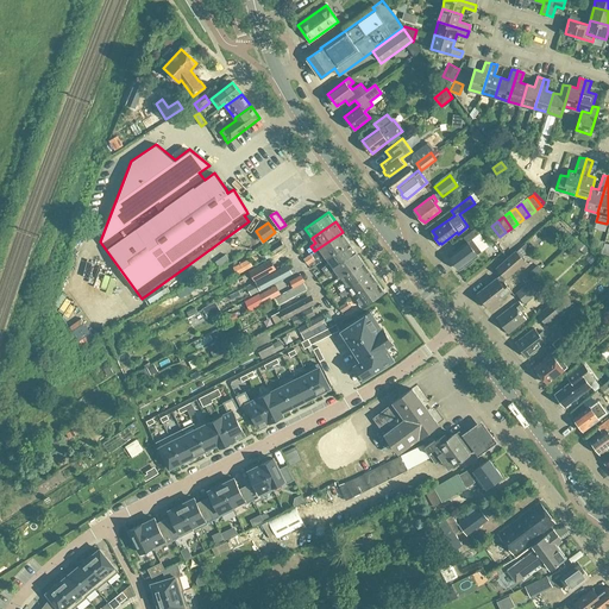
[(500,237),(491,226),(485,230),(494,242),(500,237)]
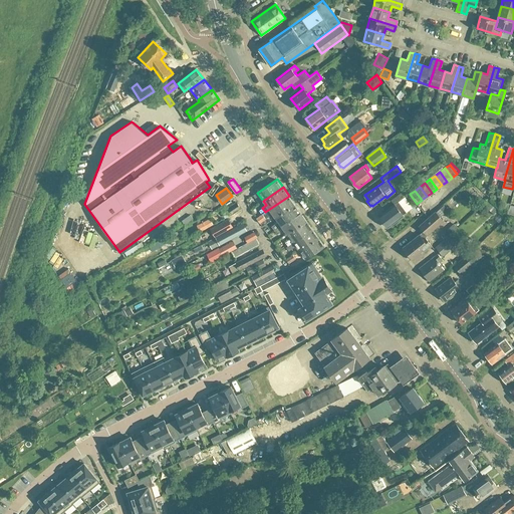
[(404,216),(403,215),(413,207),(402,193),(392,200),(395,204),(379,216),(389,227),(404,216)]
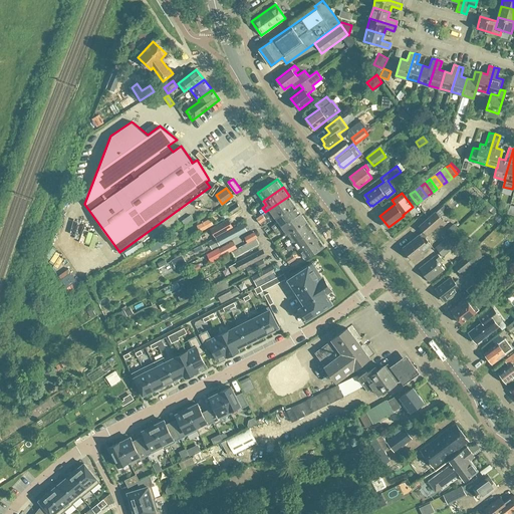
[(295,204),(289,196),(265,212),(262,214),(266,219),(273,214),(275,218),(295,204)]
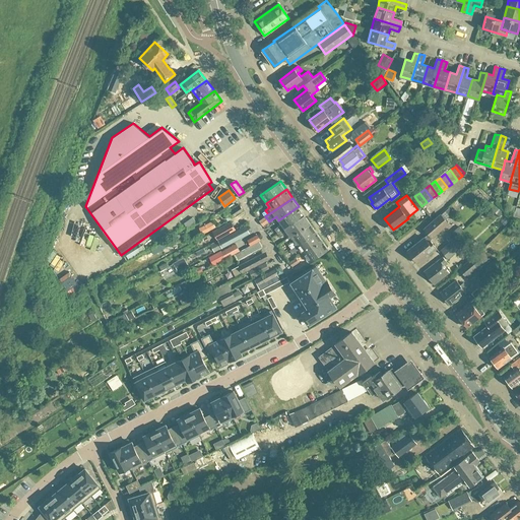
[(493,203),(489,207),(500,216),(504,212),(493,203)]
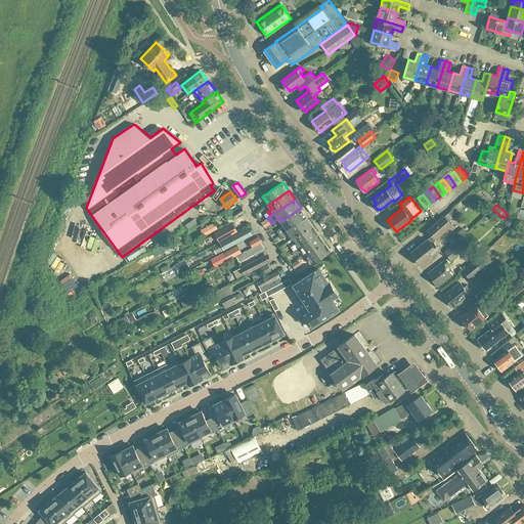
[(223,212),(230,223),(236,218),(236,219),(246,213),(241,206),(232,211),(229,208),(223,212)]
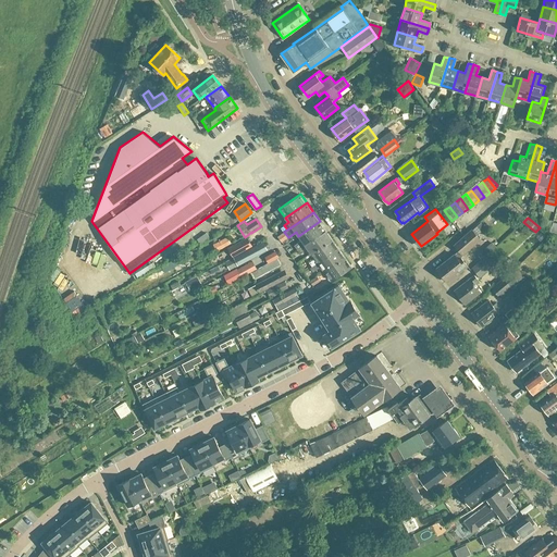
[(232,220),(218,227),(221,233),(235,225),(232,220)]
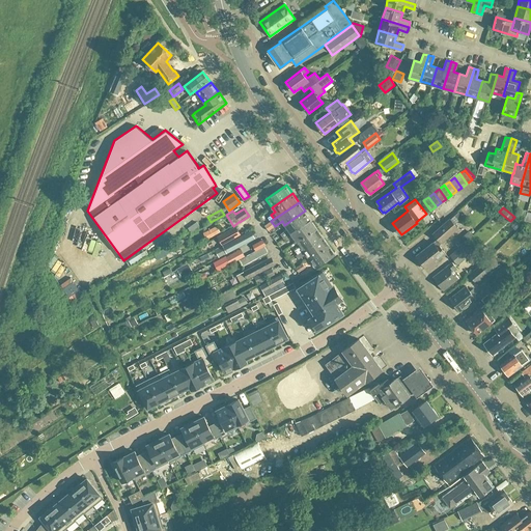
[(290,233),(310,219),(305,211),(284,225),(287,229),(281,233),(283,236),(284,238),(290,233)]
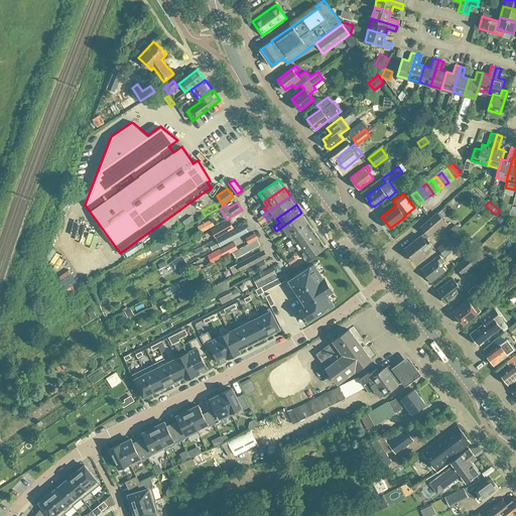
[(445,205),(437,212),(442,218),(449,211),(445,205)]
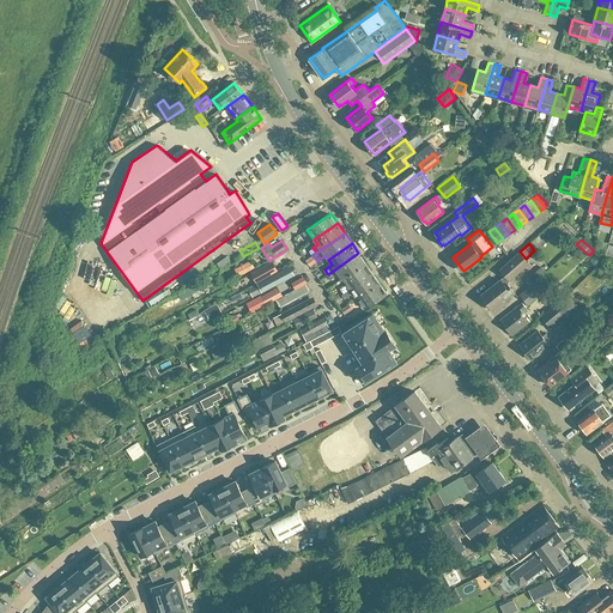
[(520,252),(499,269),(501,271),(499,272),(504,278),(481,295),(489,304),(487,305),(490,309),(492,309),(493,310),(516,292),(507,283),(529,263),(526,259),(520,252)]
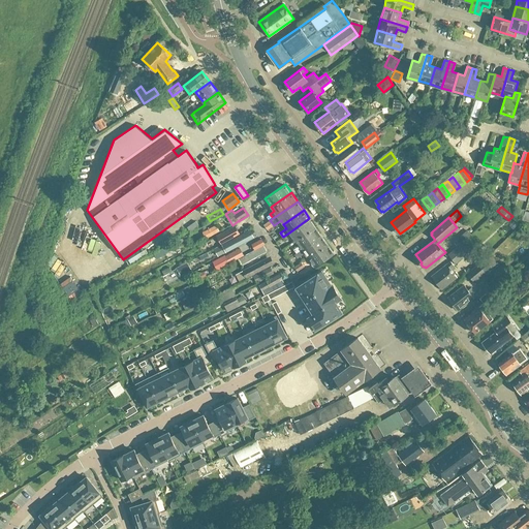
[(296,241),(315,227),(309,218),(289,232),(283,237),(286,241),(292,237),(296,241)]
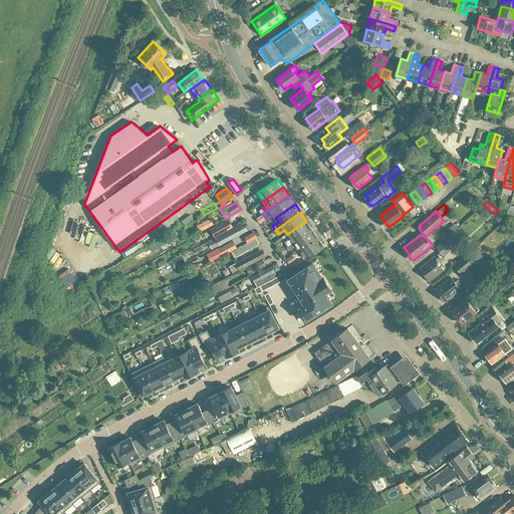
[(210,218),(202,222),(206,229),(214,224),(210,218)]
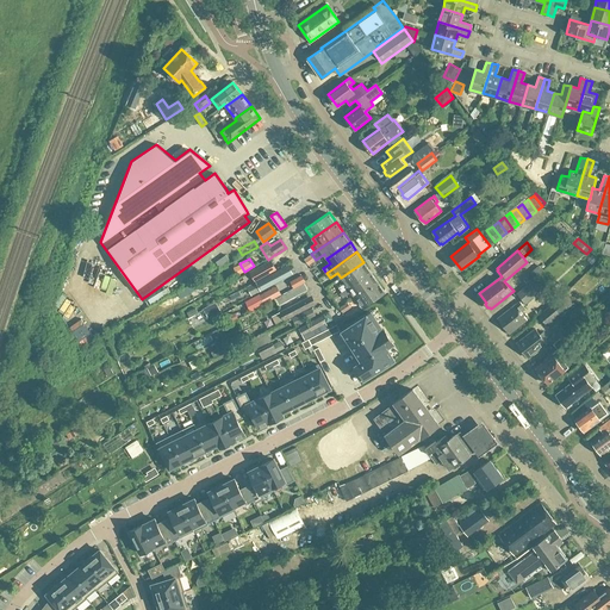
[(268,261),(250,272),(255,282),(274,272),(268,261)]
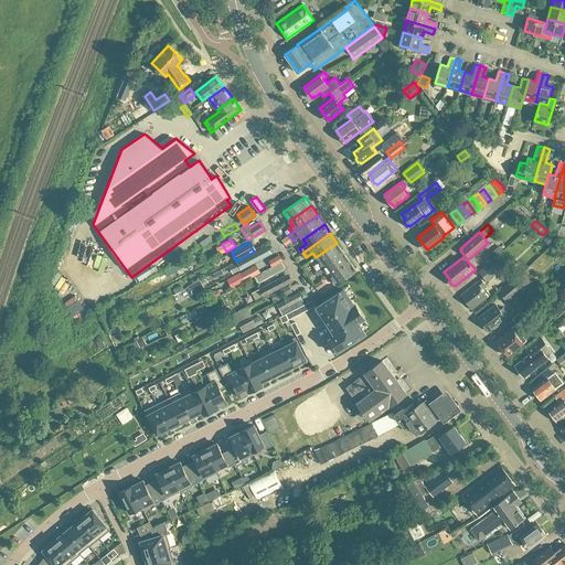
[(321,268),(343,252),(337,243),(316,257),(319,262),(315,265),(318,270),(321,267),(321,268)]
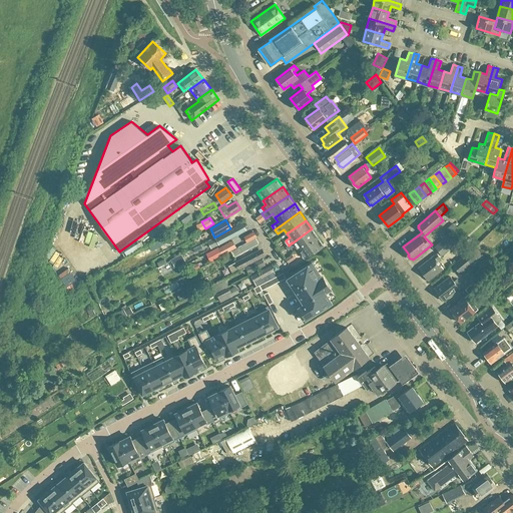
[(211,249),(236,235),(231,227),(230,228),(214,237),(207,241),(211,249)]
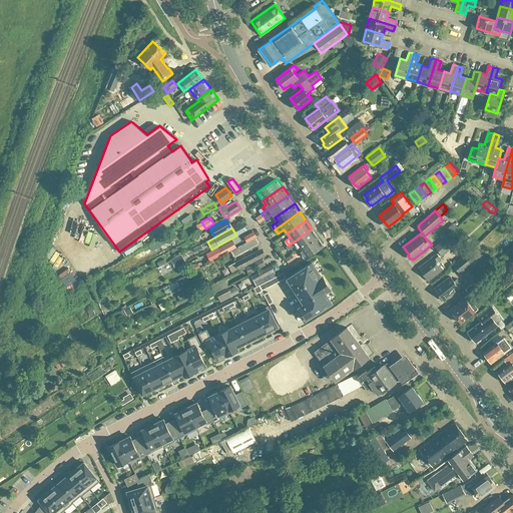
[(299,250),(318,236),(312,228),(292,243),(292,242),(289,245),(292,249),(297,245),(299,250)]
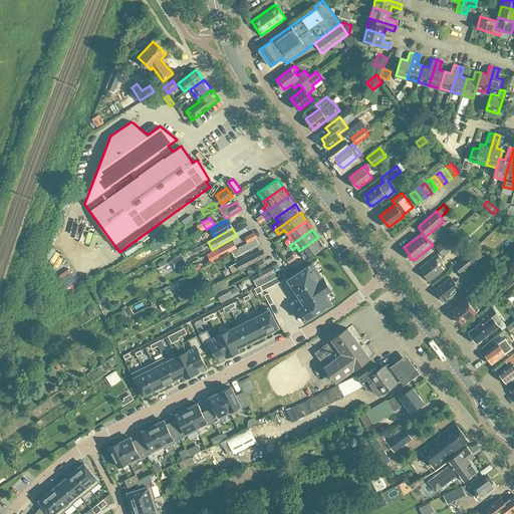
[(244,237),(247,243),(256,238),(257,237),(254,232),(244,237)]
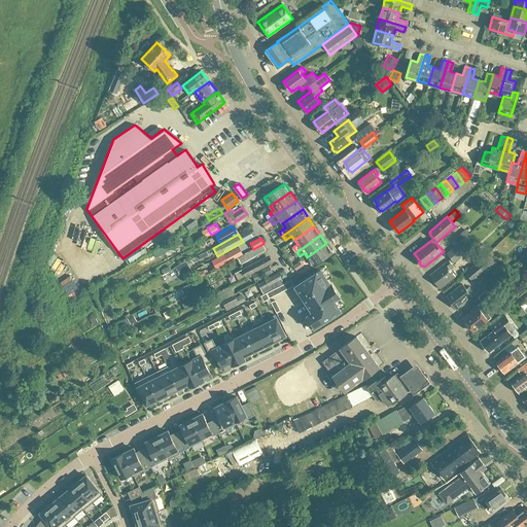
[(468,246),(462,240),(447,253),(453,260),(468,246)]
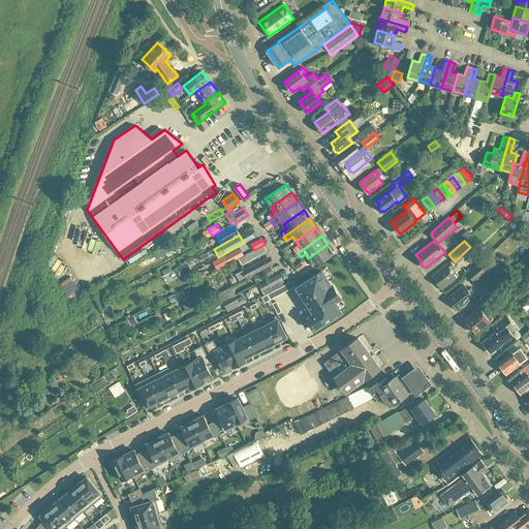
[(314,267),(334,253),(328,244),(308,258),(314,267)]
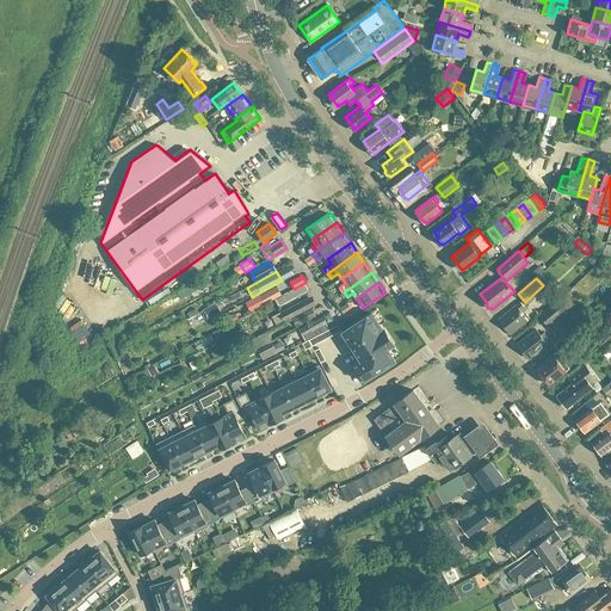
[(304,283),(294,289),(276,298),(279,306),(308,290),(304,283)]
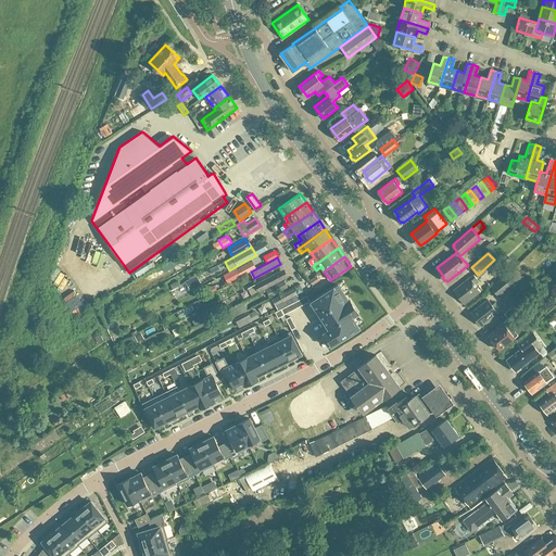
[(251,261),(231,272),(236,279),(255,268),(251,261)]
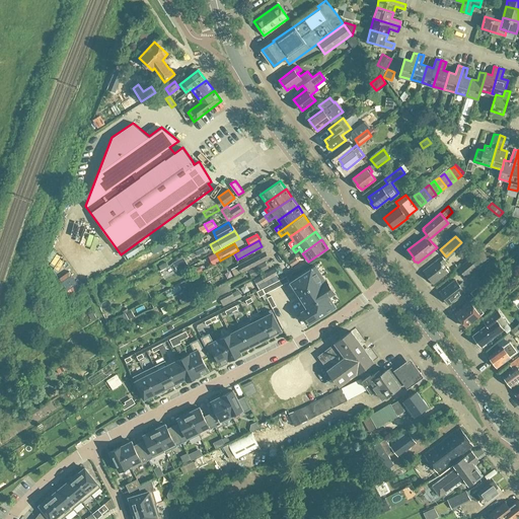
[(231,269),(235,277),(242,273),(261,263),(256,255),(231,269)]
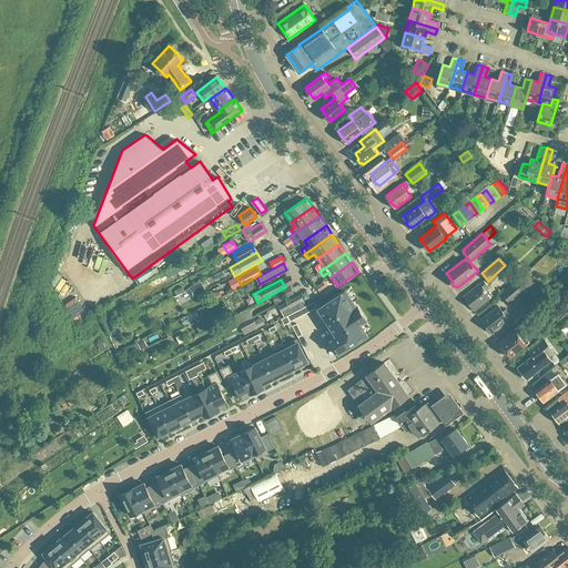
[(201,281),(190,287),(193,295),(205,290),(201,281)]
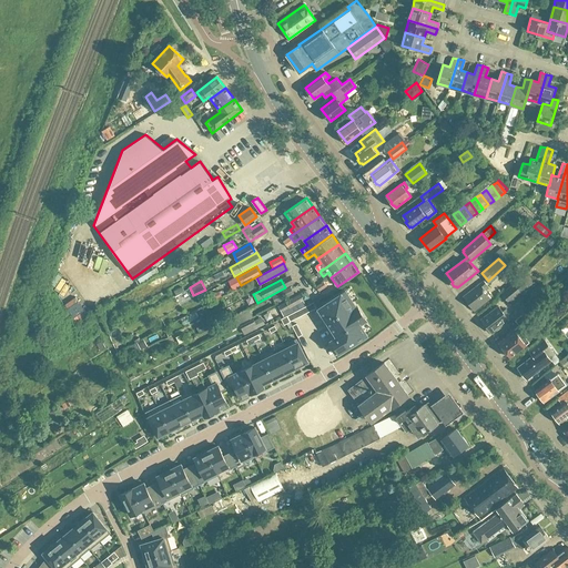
[(492,297),(484,288),(488,285),(484,281),(464,296),(475,311),(492,297)]
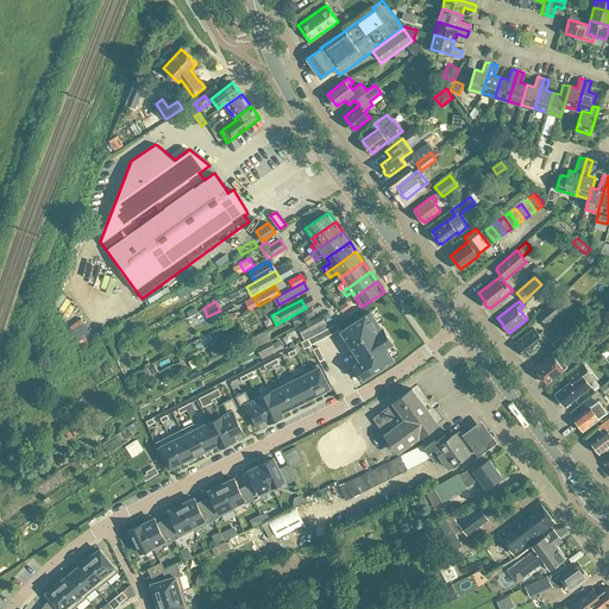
[(343,312),(351,306),(347,302),(340,307),(343,312)]
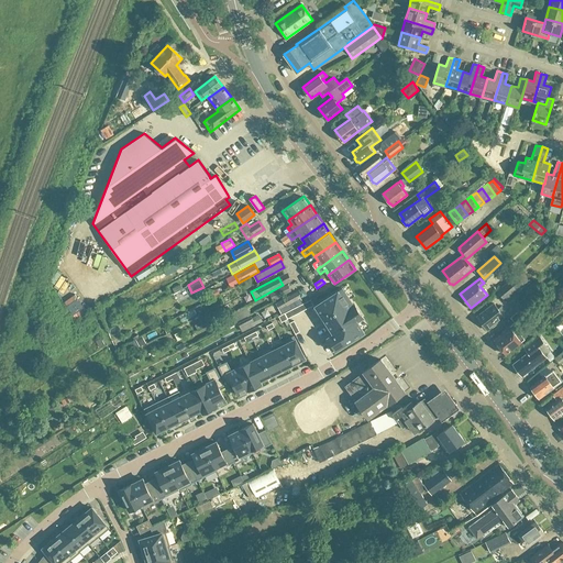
[(287,284),(269,294),(273,300),(291,291),(287,284)]
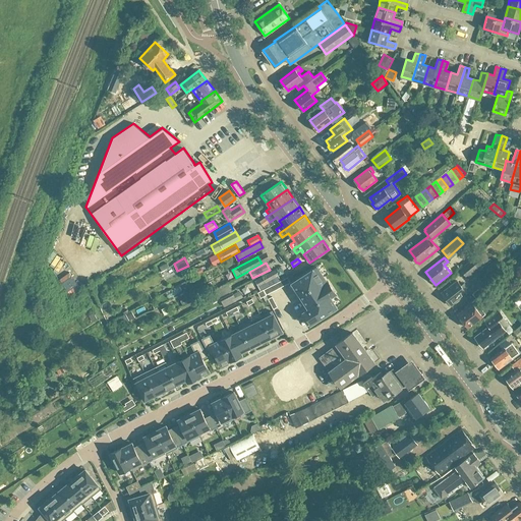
[(467,278),(474,272),(467,263),(460,269),(467,278)]
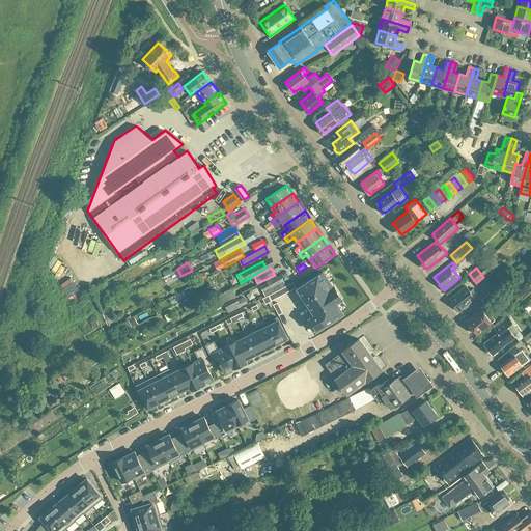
[(162,285),(179,279),(175,270),(159,276),(162,285)]
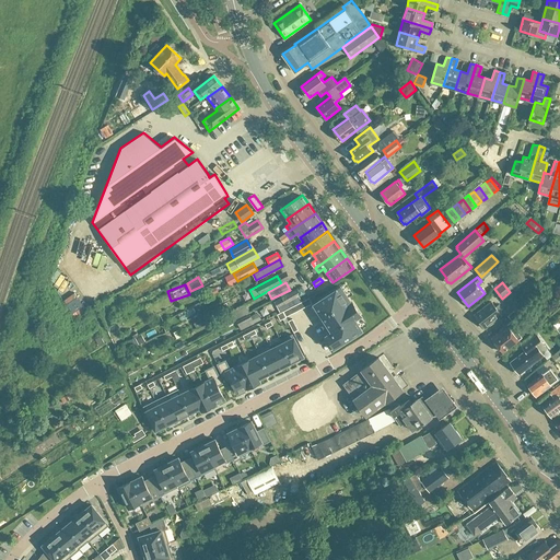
[(314,304),(333,331),(326,335),(335,348),(362,330),(354,319),(361,315),(352,302),(351,303),(340,287),(314,304)]
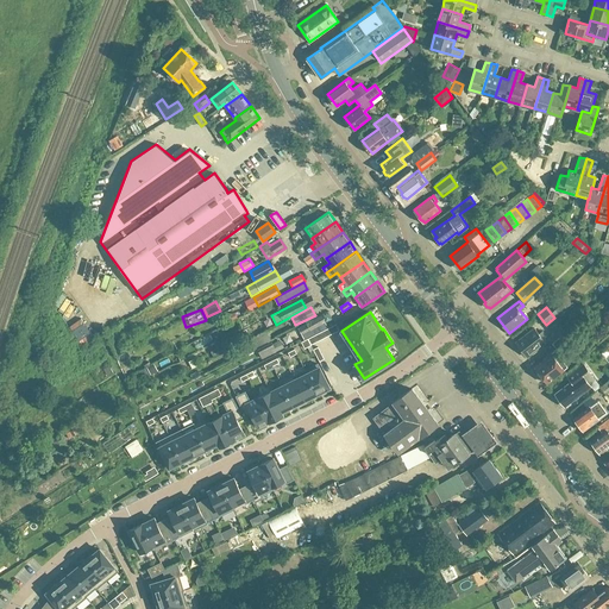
[(302,336),(311,331),(326,321),(321,315),(299,328),(302,336)]
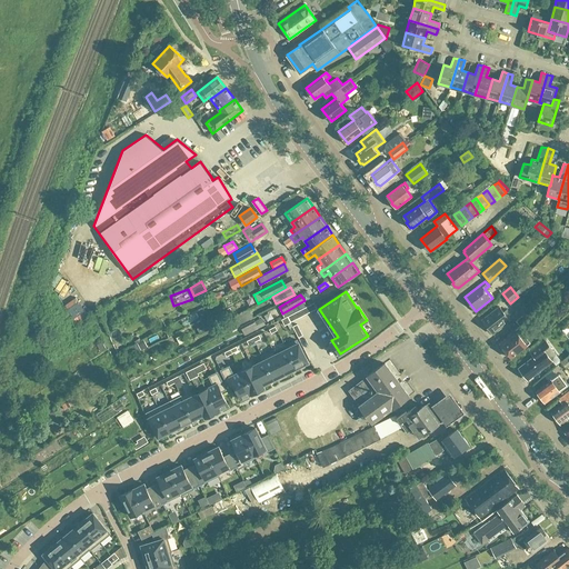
[(97,309),(110,303),(107,296),(93,301),(97,309)]
